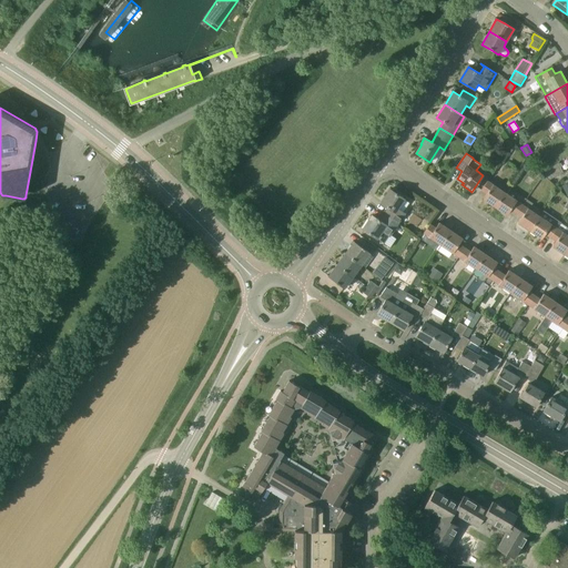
[(550,180),(564,172),(558,163),(545,171),(550,180)]
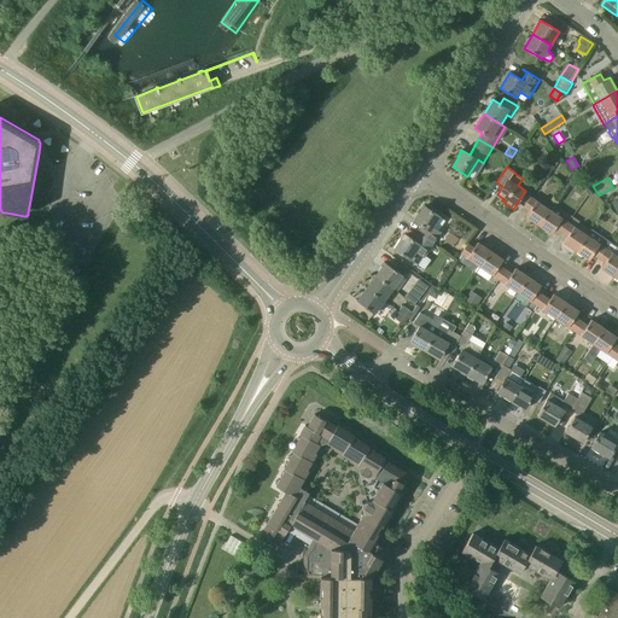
[(538,226),(549,209),(531,197),(523,207),(529,211),(525,216),(538,226)]
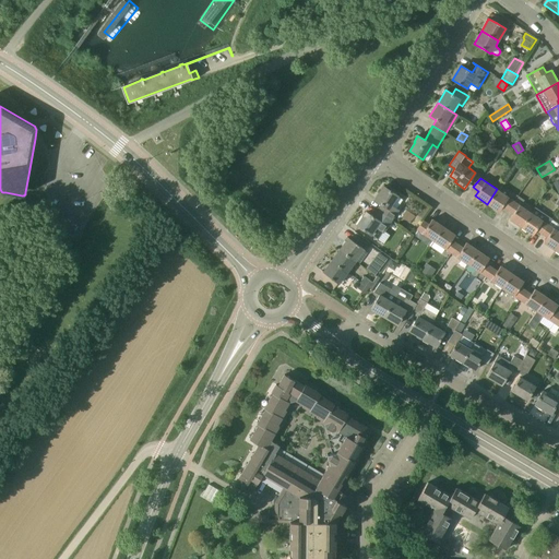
[(403,200),(397,195),(383,186),(375,200),(383,205),(379,212),(392,221),(400,211),(396,209),(403,200)]
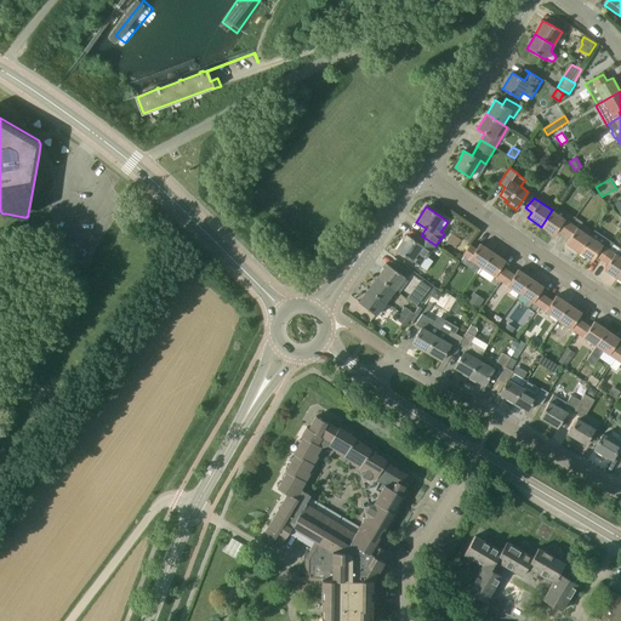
[(564,234),(575,217),(568,212),(564,218),(552,210),(541,227),(554,235),(558,229),(564,234)]
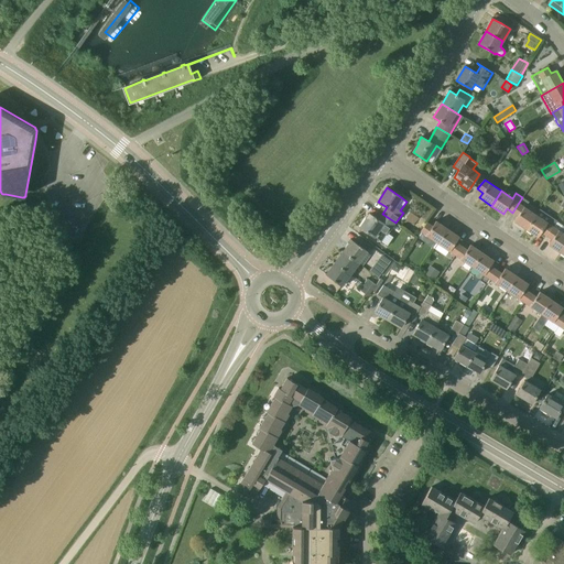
[(525,229),(537,214),(527,207),(530,202),(522,197),(512,213),(518,216),(514,221),(525,229)]
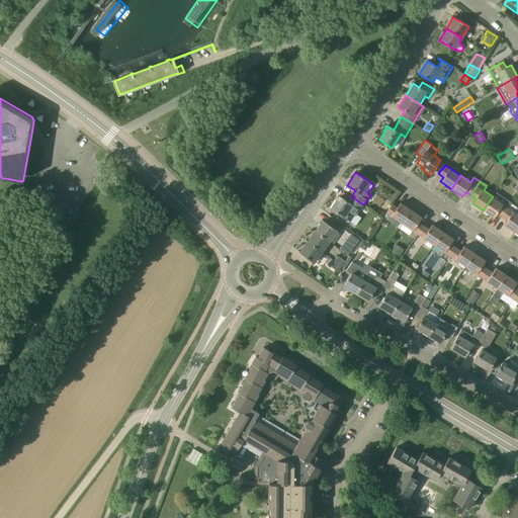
[(508,207),(509,207),(512,202),(496,192),(493,196),(483,210),(494,218),(497,213),(502,217),(508,207)]
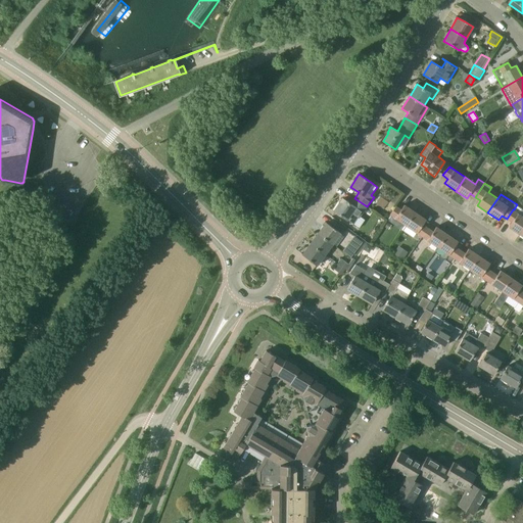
[(360,218),(367,206),(354,198),(350,203),(342,198),(334,210),(347,221),(352,214),(360,218)]
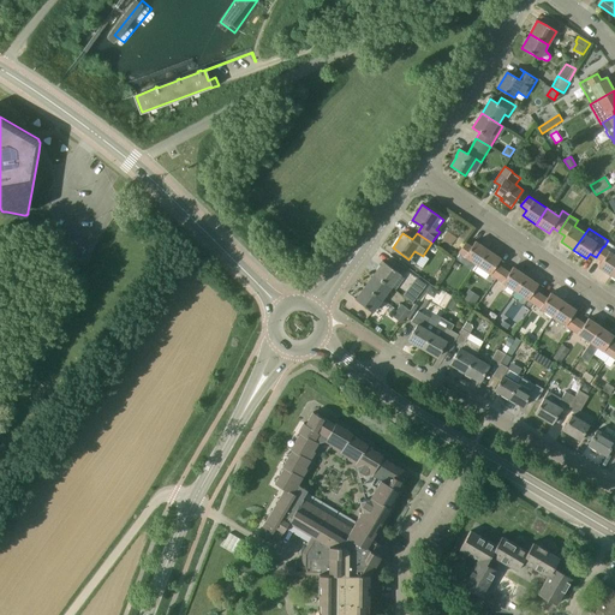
[(477,266),(488,250),(476,242),(471,246),(465,243),(459,252),(477,266)]
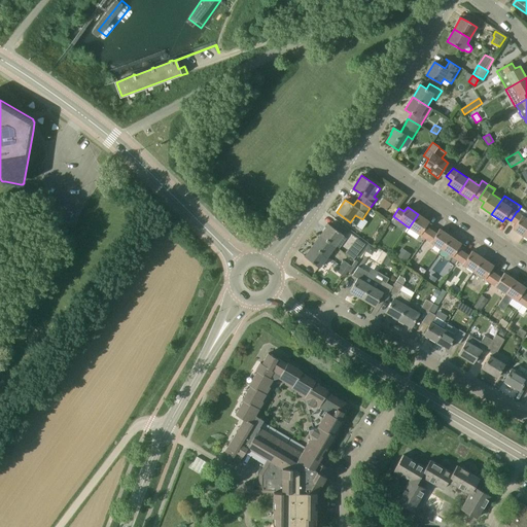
[(526,231),(526,217),(518,211),(517,211),(511,220),(516,223),(513,229),(524,236),(526,231)]
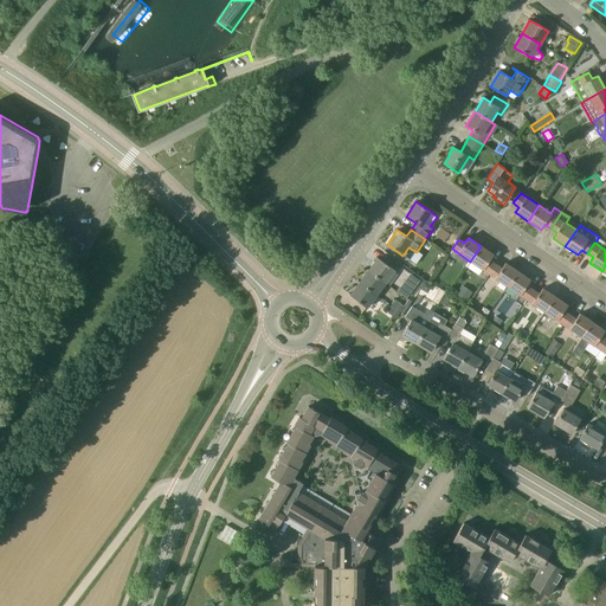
[(481,246),(470,262),(482,269),(489,275),(496,264),(490,260),(494,255),(481,246)]
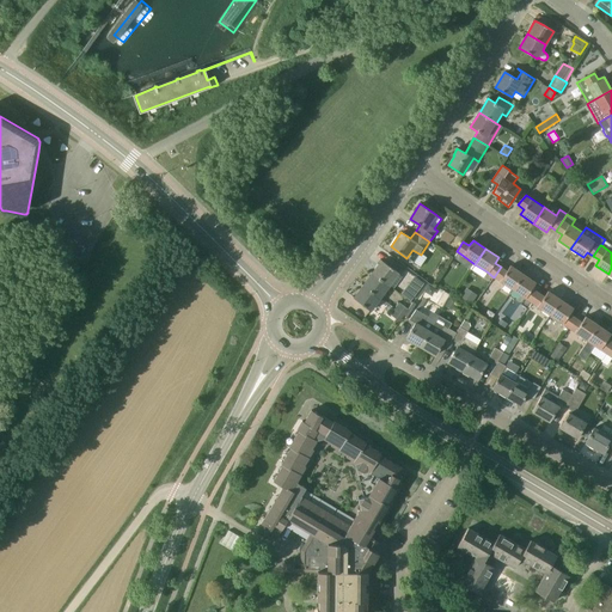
[(399,273),(391,268),(381,261),(372,273),(390,286),(399,273)]
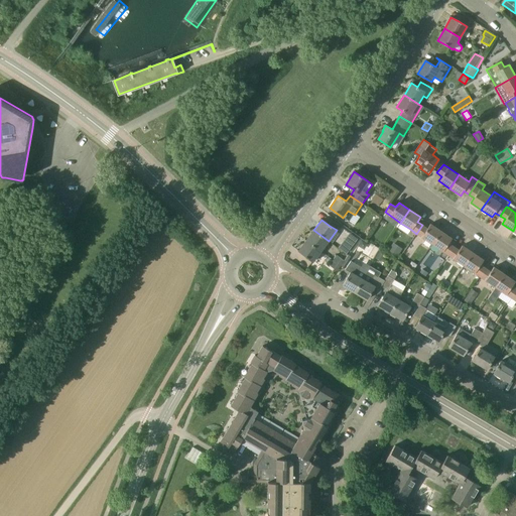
[(432,244),(441,231),(430,224),(427,229),(422,225),(416,234),(421,237),(432,244)]
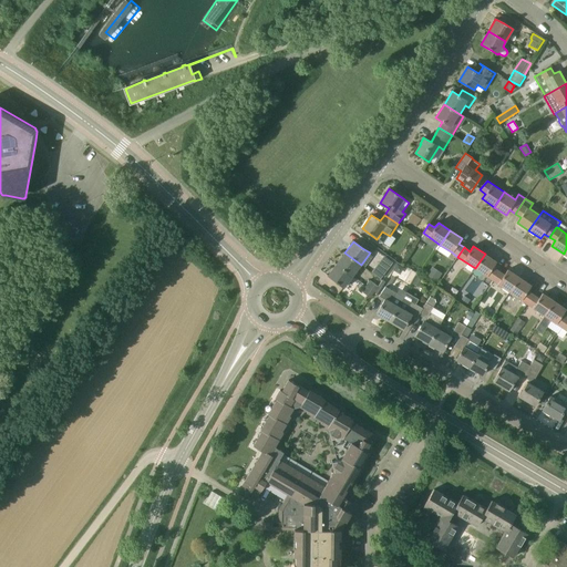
[(352,276),(361,265),(344,253),(336,265),(352,276)]
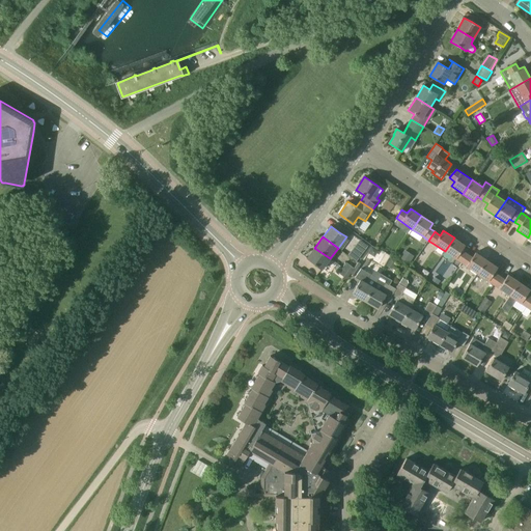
[(460,262),(467,254),(462,250),(465,245),(454,238),(445,251),(460,262)]
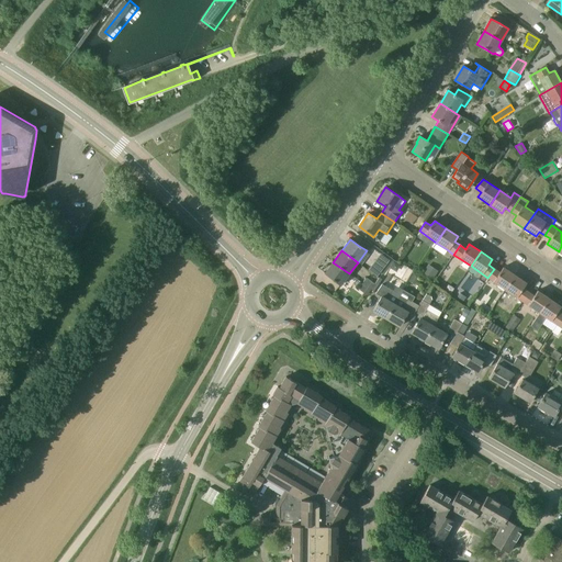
[(340,285),(349,273),(333,262),(325,273),(340,285)]
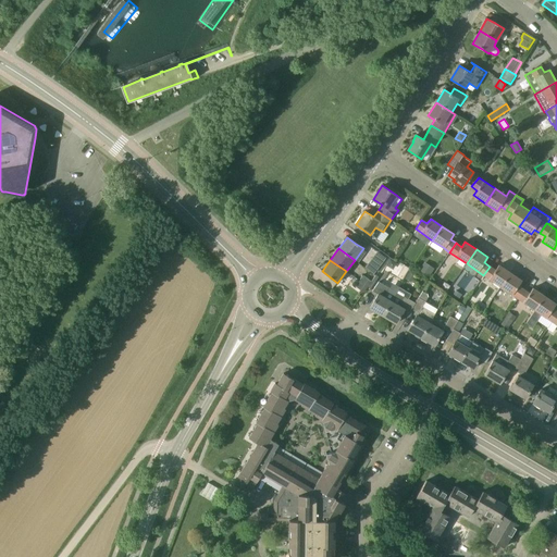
[(428,280),(434,269),(424,262),(418,273),(428,280)]
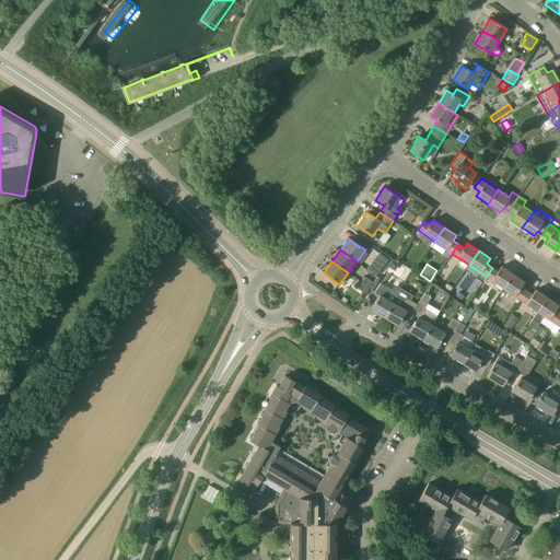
[(503,289),(513,275),(501,266),(498,271),(492,268),(486,277),(492,281),(503,289)]
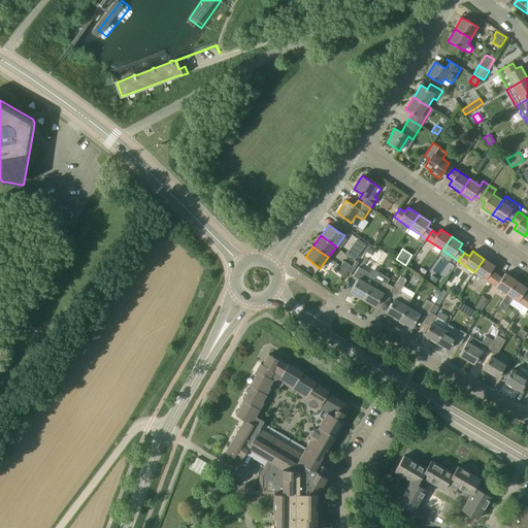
[(390,267),(394,261),(389,258),(385,264),(390,267)]
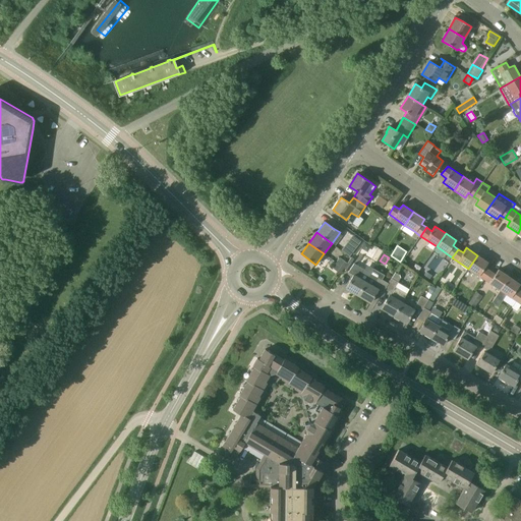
[(484,279),(489,271),(484,268),(488,263),(477,255),(468,269),(484,279)]
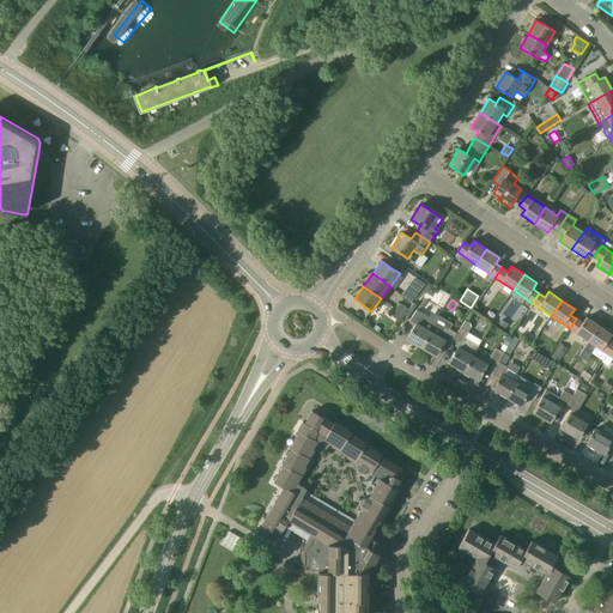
[(401,314),(406,308),(400,303),(395,309),(401,314)]
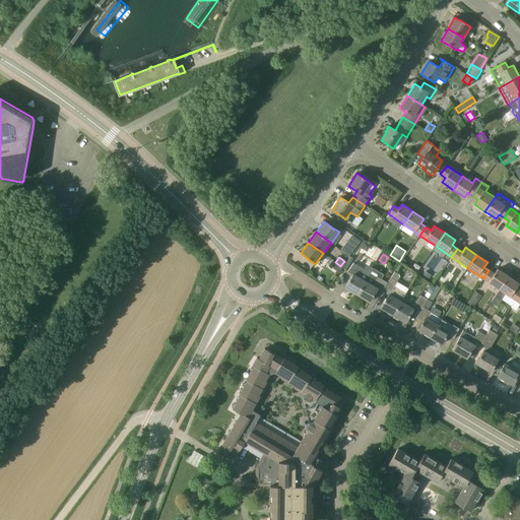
[(437,261),(427,258),(421,273),(433,276),(437,261)]
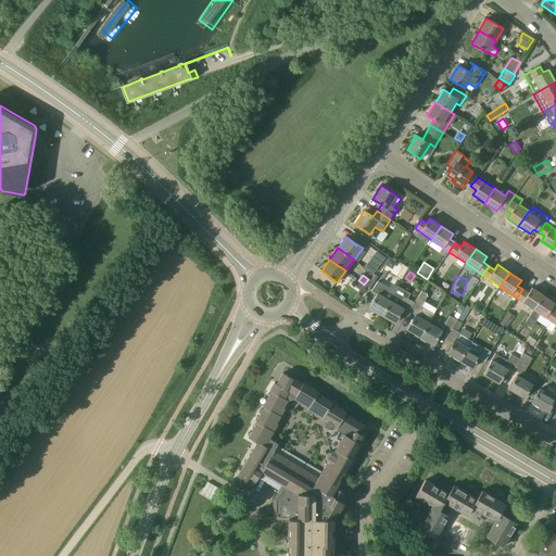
[(369,288),(376,278),(374,277),(371,280),(367,287),(369,288)]
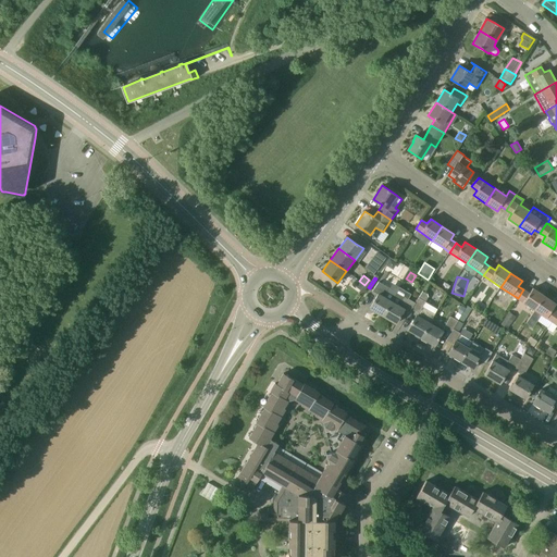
[(361,291),(364,285),(359,281),(355,286),(361,291)]
